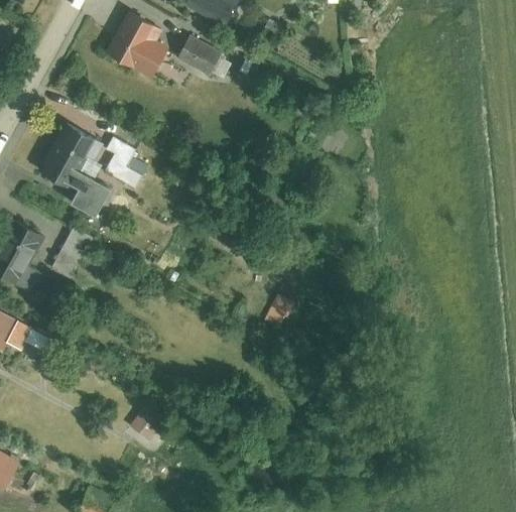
[(187,0),(227,20),(238,0),(187,0)]
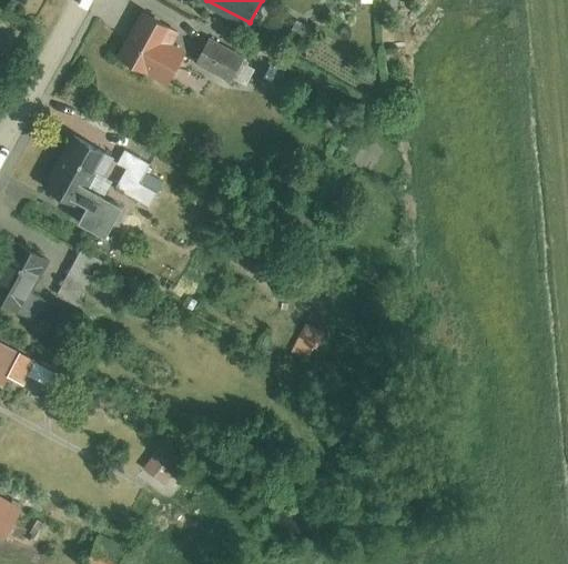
[(140,13),(117,57),(166,84),(190,40),(140,13)]
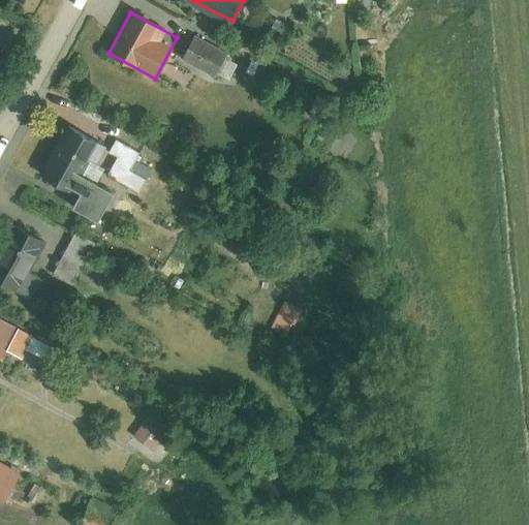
[(194,33),(179,62),(212,80),(227,50),(194,33)]
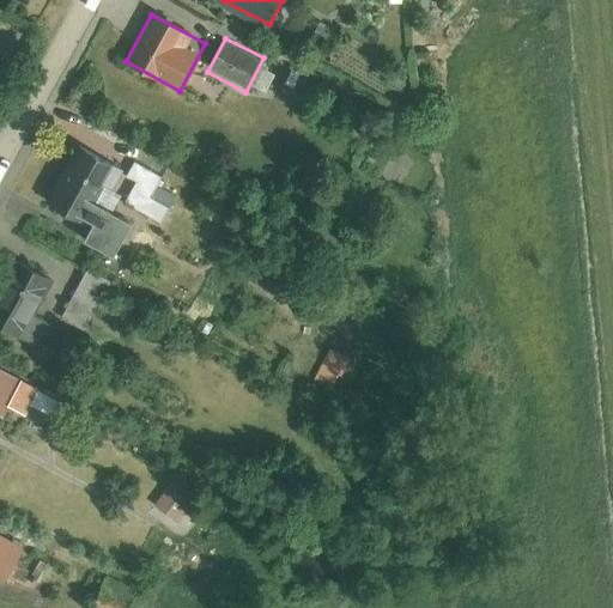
[(253,89),(265,95),(277,73),(263,66),(253,89)]
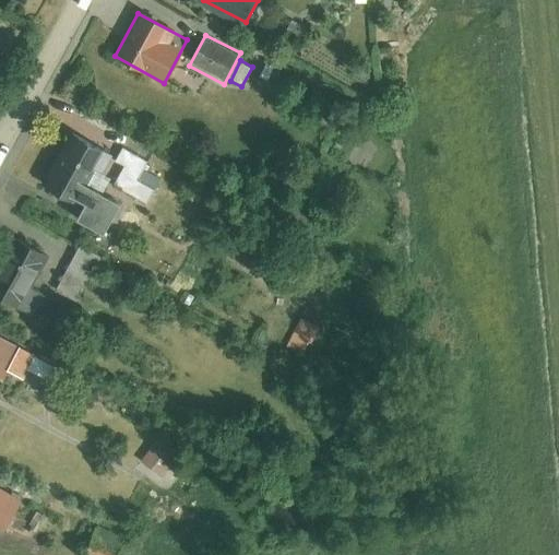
[(265,63),(259,77),(268,82),(275,68),(265,63)]
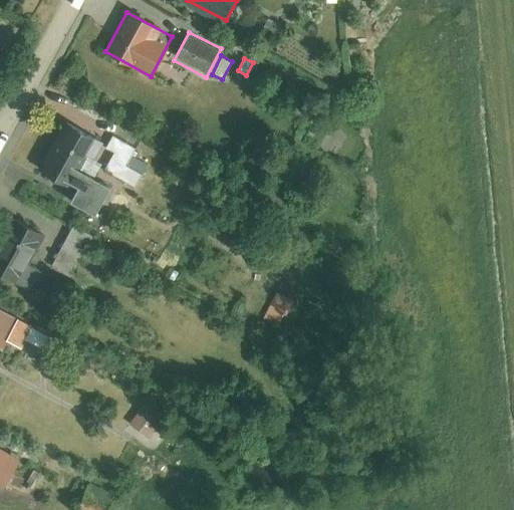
[(67,123),(40,172),(79,194),(106,146),(67,123)]
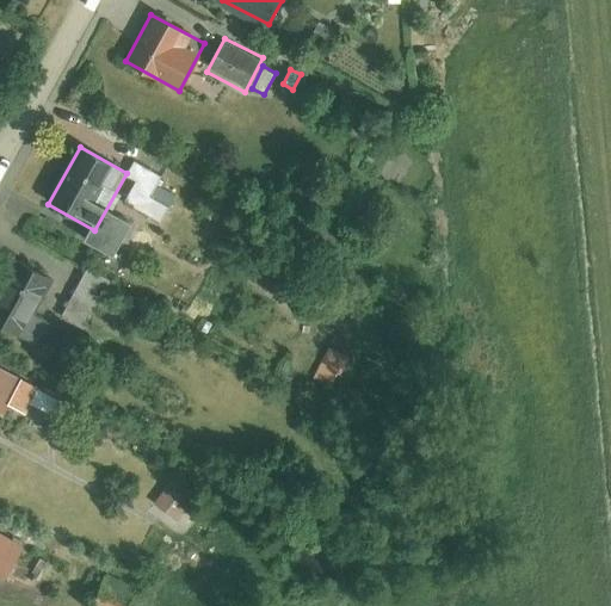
[(159,173),(134,162),(128,175),(153,186),(159,173)]
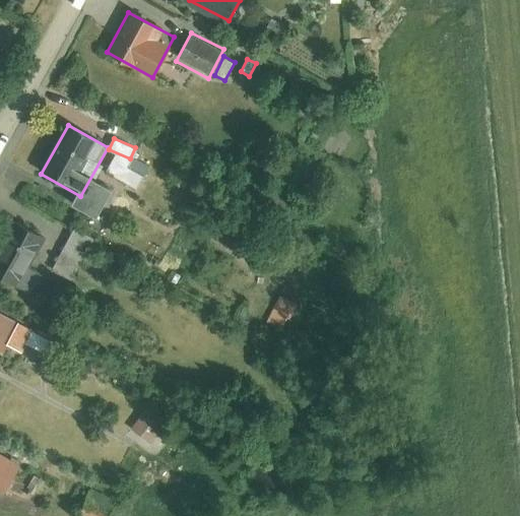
[(113,155),(105,172),(137,188),(145,172),(113,155)]
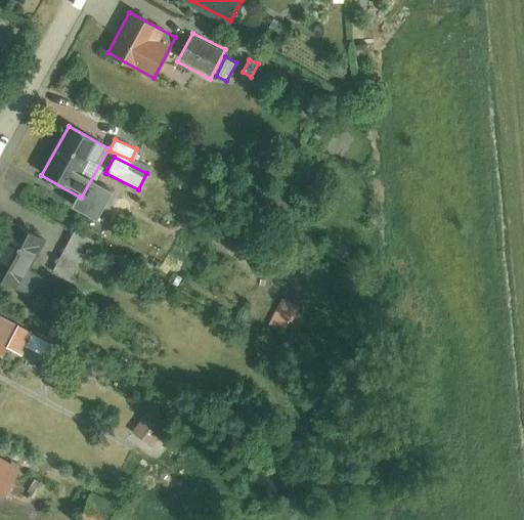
[(12,222),(0,246),(0,283),(18,293),(47,240),(12,222)]
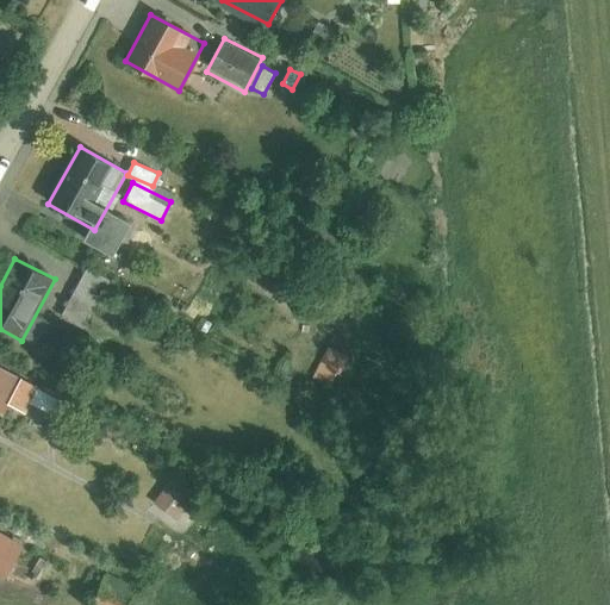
[(86,268),(57,318),(81,331),(110,281),(86,268)]
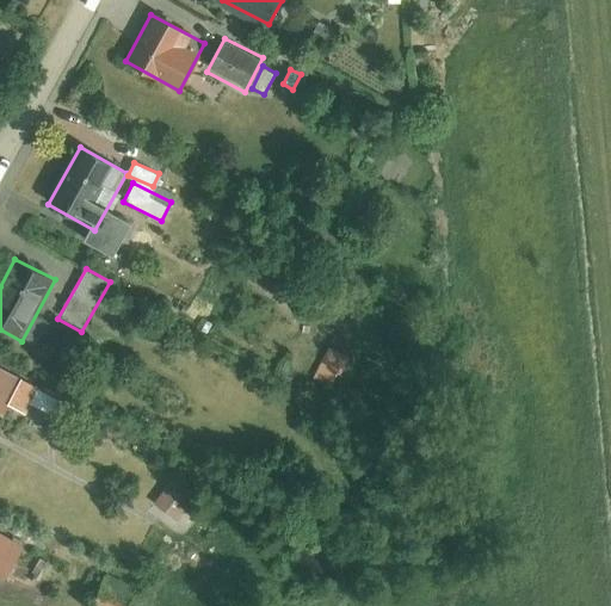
[(32,385),(0,369),(0,404),(17,414),(32,385)]
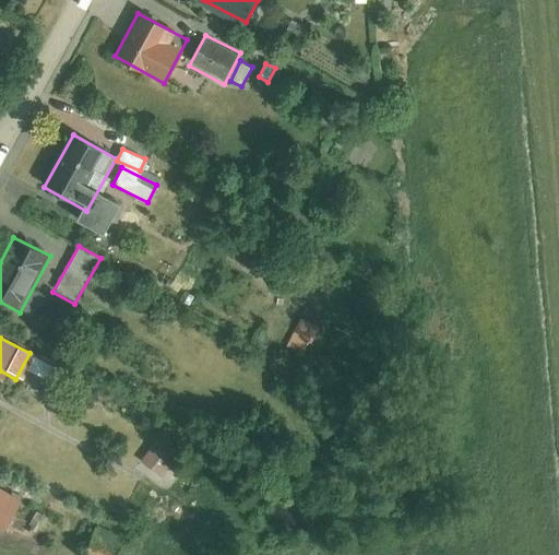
[(157,444),(141,468),(162,482),(178,458),(157,444)]
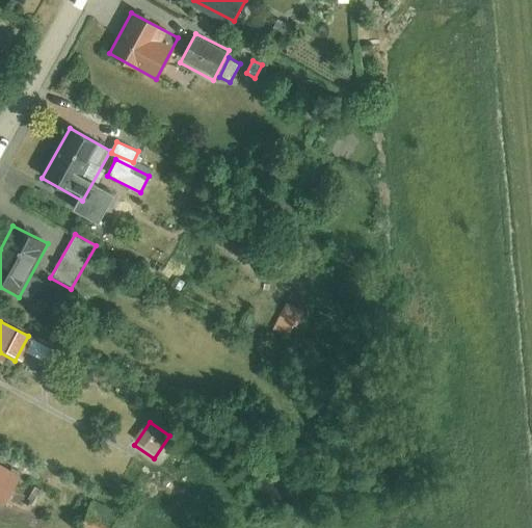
[(20,476),(0,465),(0,499),(5,503),(20,476)]
